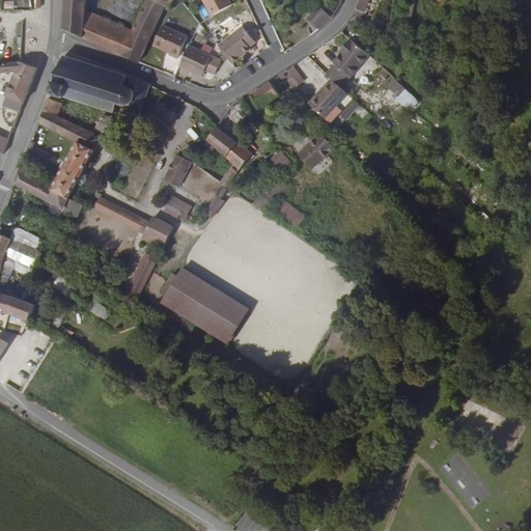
[(1,0),(1,9),(11,10),(11,0),(1,0)]
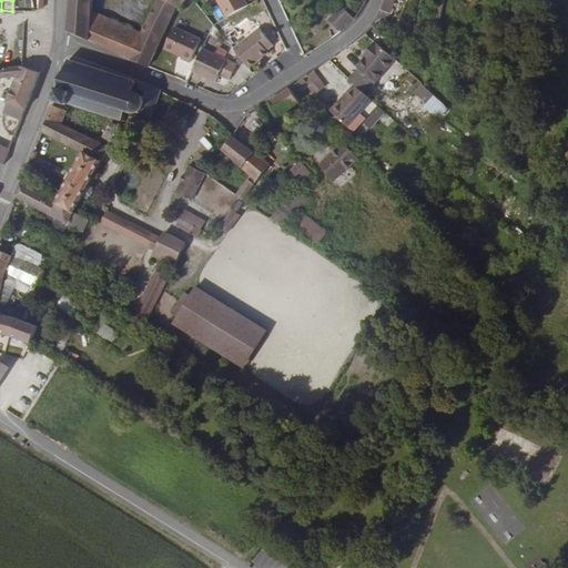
[(71,0),(69,31),(85,39),(91,19),(91,0),(71,0)]
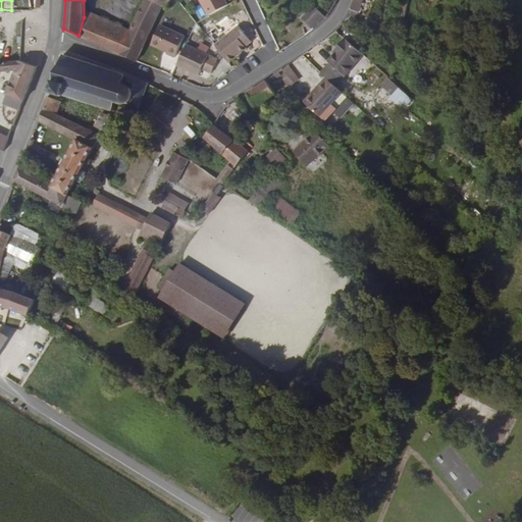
[(143,0),(140,6),(127,36),(119,54),(136,61),(160,8),(163,9),(168,0),(143,0)]
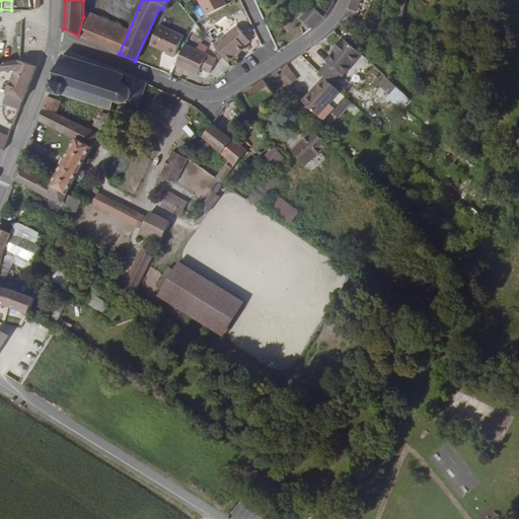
[(199,0),(208,16),(227,6),(224,0),(199,0)]
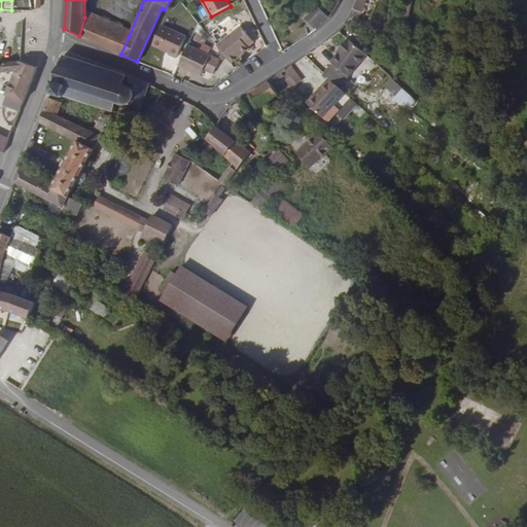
[(357,0),(354,8),(361,11),(366,0),(357,0)]
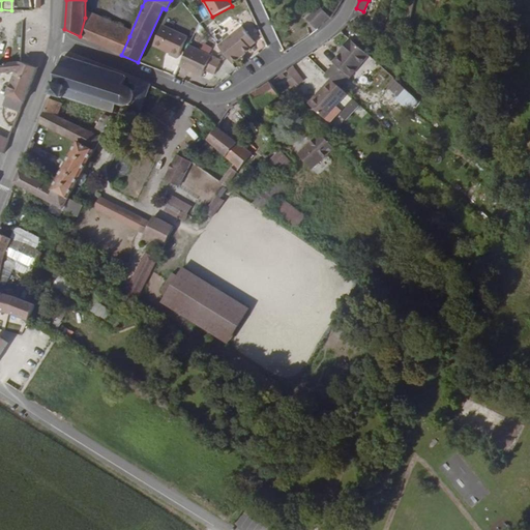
[(328,19),(320,7),(307,17),(316,28),(328,19)]
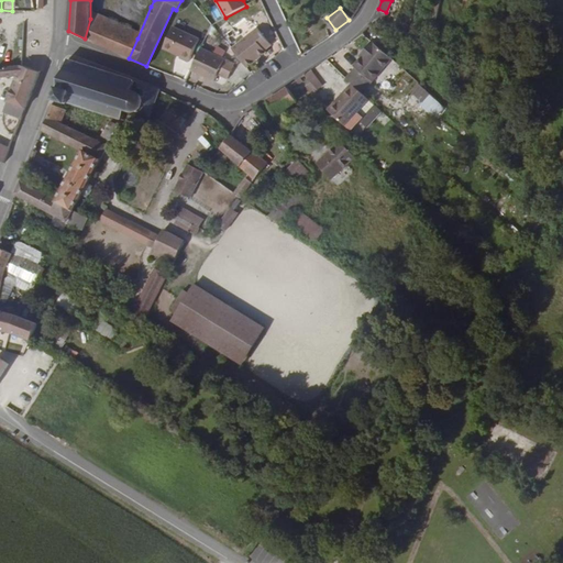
[(138,39),(90,19),(85,39),(129,58),(138,39)]
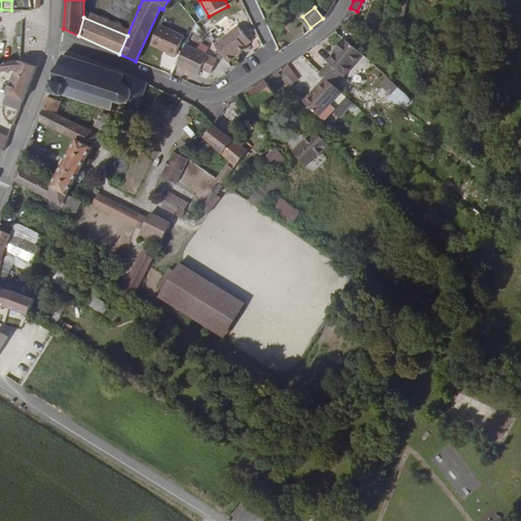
[(158,23),(150,44),(167,51),(166,52),(174,56),(183,34),(158,23)]
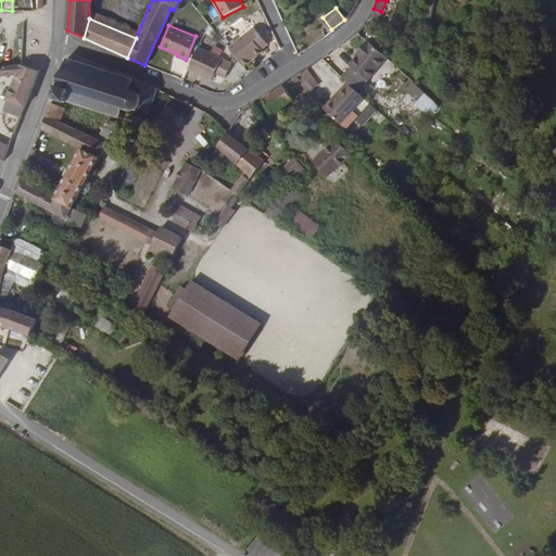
[(254,25),(229,47),(244,65),(263,50),(262,48),(268,42),(254,25)]
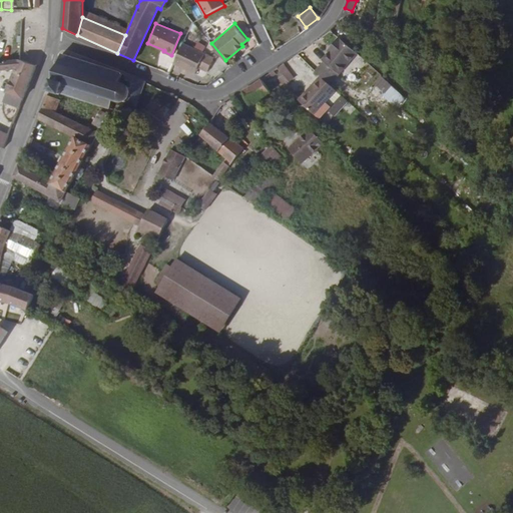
[(325,76),(332,82),(339,73),(340,74),(358,53),(340,37),(333,46),(335,48),(332,52),(324,60),(325,61),(318,69),(325,76)]
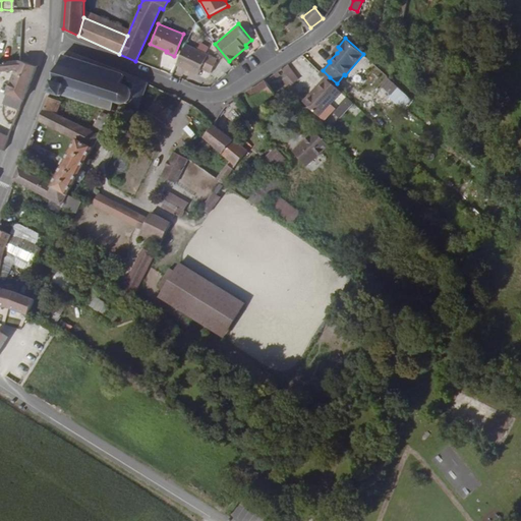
[(186,45),(176,65),(198,75),(201,68),(212,72),(218,59),(208,55),(186,45)]
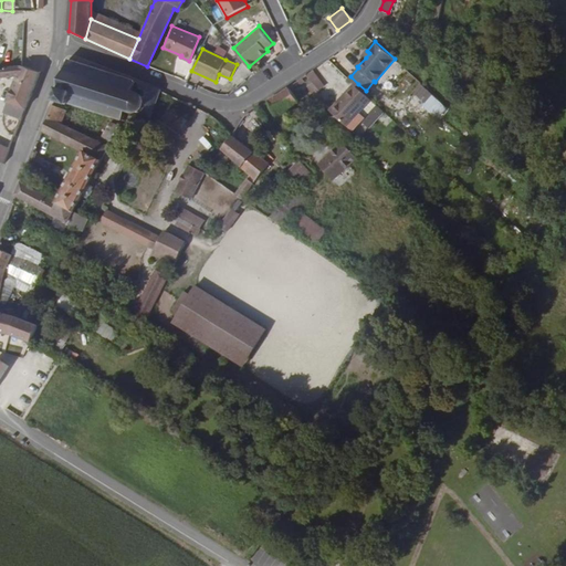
[(149,116),(159,91),(135,81),(66,61),(54,102),(70,107),(70,105),(90,112),(119,121),(125,112),(132,112),(138,111),(139,114),(140,113),(149,116)]
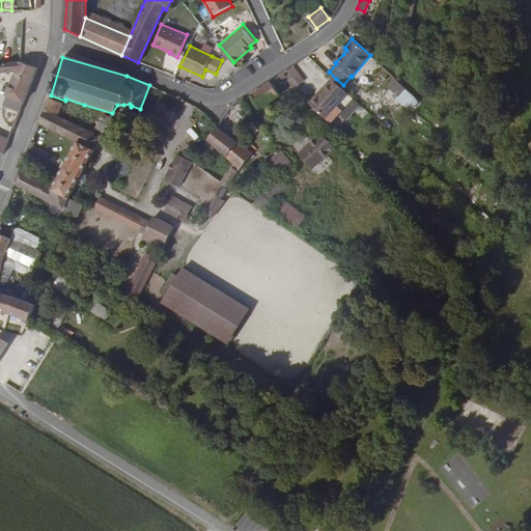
[(22,113),(37,70),(21,62),(5,61),(4,65),(3,73),(16,74),(3,107),(22,113)]
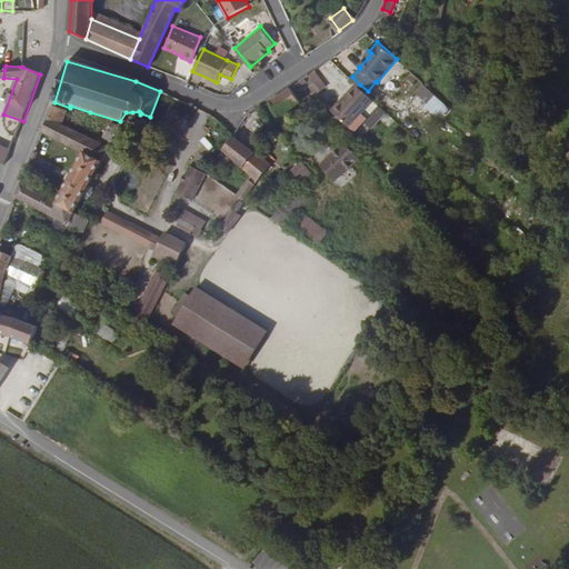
[(312,98),(313,97),(321,90),(316,82),(307,89),(312,98)]
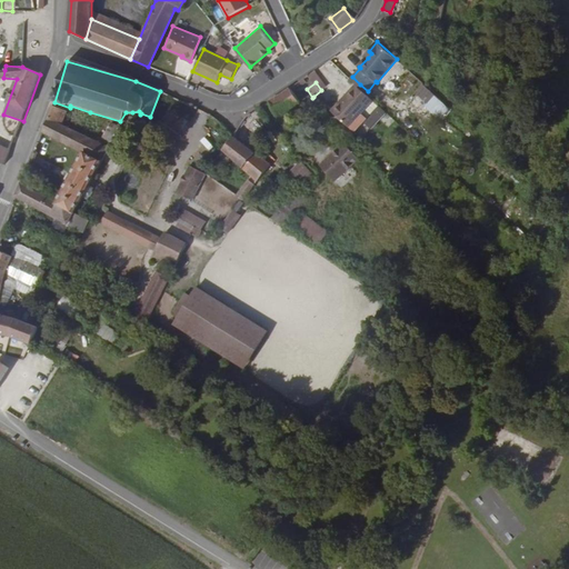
[(352,126),(377,100),(368,91),(360,85),(348,98),(349,99),(337,111),(352,126)]
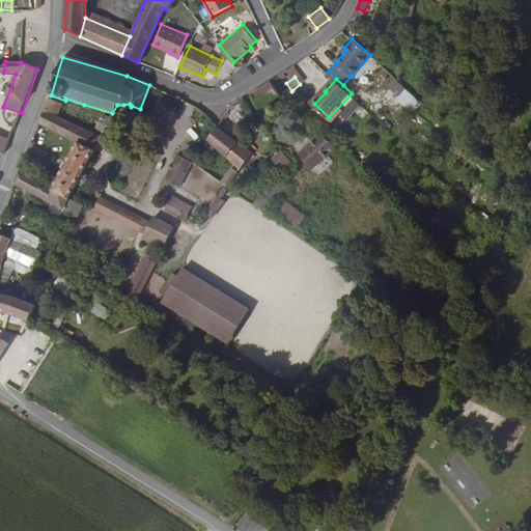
[(391,79),(384,89),(411,111),(419,102),(391,79)]
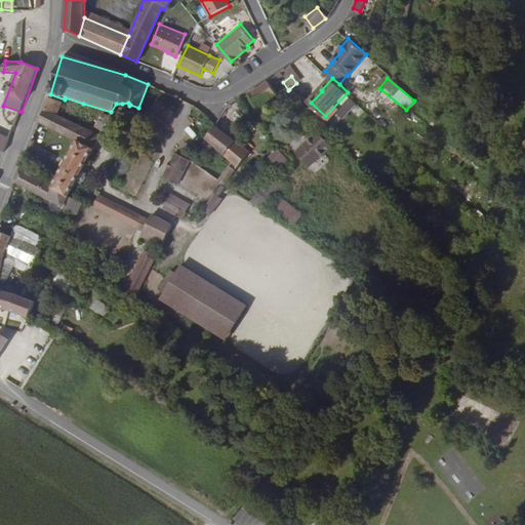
[(280,91),(271,80),(252,91),(259,105),(280,91)]
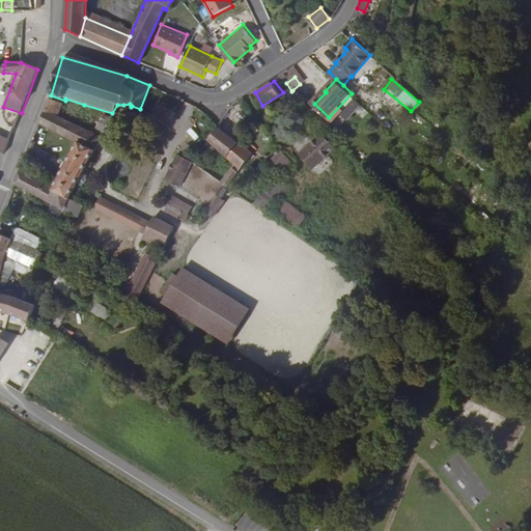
[(312,101),(314,104),(326,92),(325,91),(323,89),(312,101)]
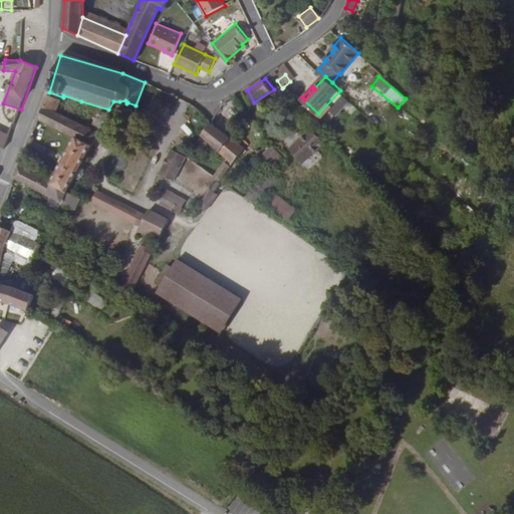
[(112,118),(105,115),(98,111),(97,113),(87,132),(56,115),(62,103),(47,96),(38,120),(73,139),(51,185),(20,168),(15,180),(73,210),(79,200),(66,193),(73,179),(76,180),(84,166),(81,165),(95,136),(102,140),(112,118)]
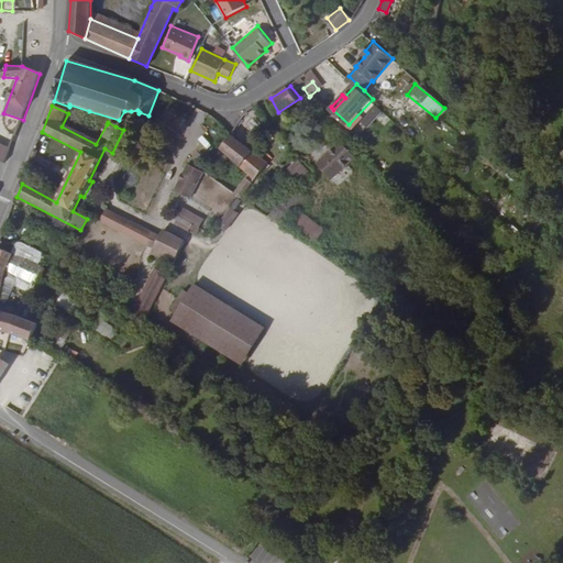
[(162,107),(157,113),(152,122),(173,136),(183,121),(162,107)]
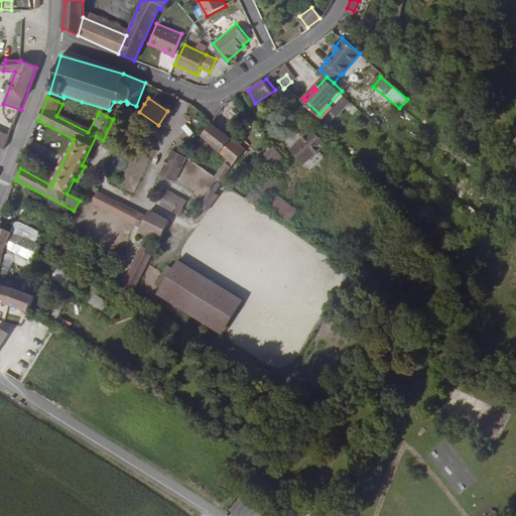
[(245,149),(213,121),(203,137),(213,145),(211,147),(218,153),(220,151),(234,164),(245,149)]
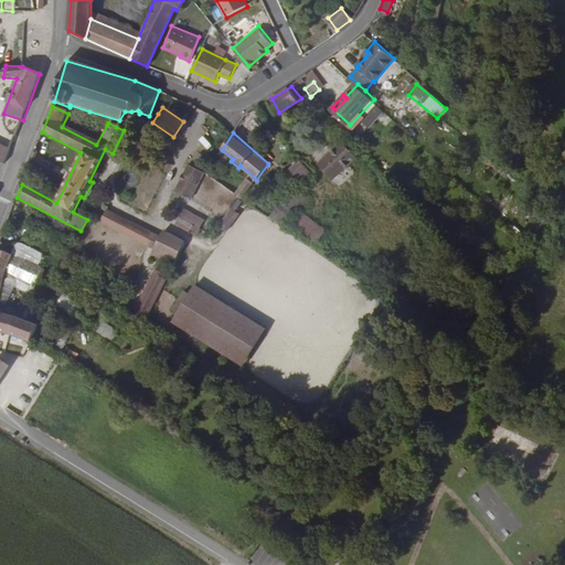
[(321,162),(322,163),(345,141),(344,140),(324,159),(321,162)]
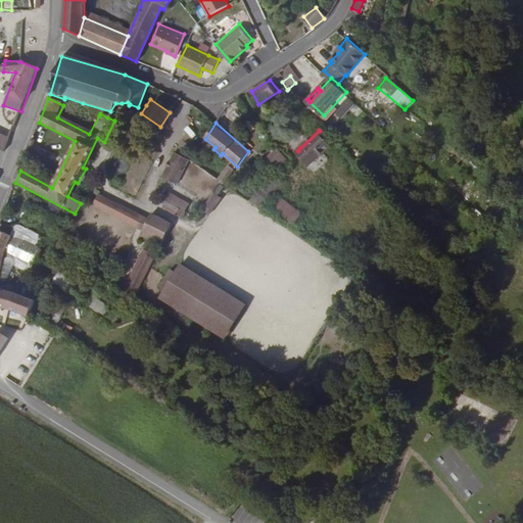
[(298,151),(312,165),(332,144),(320,131),(298,151)]
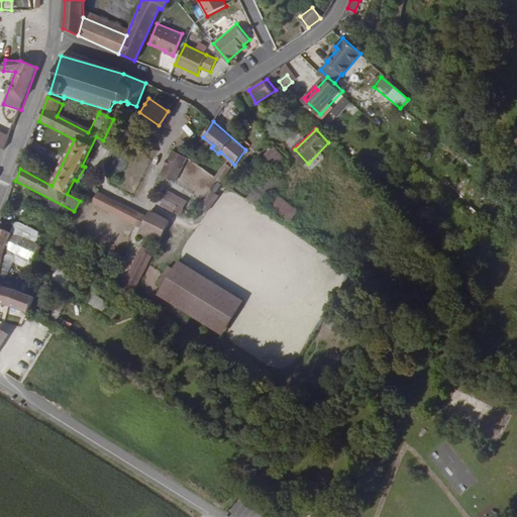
[(0,150),(5,152),(10,139),(0,136),(0,150)]
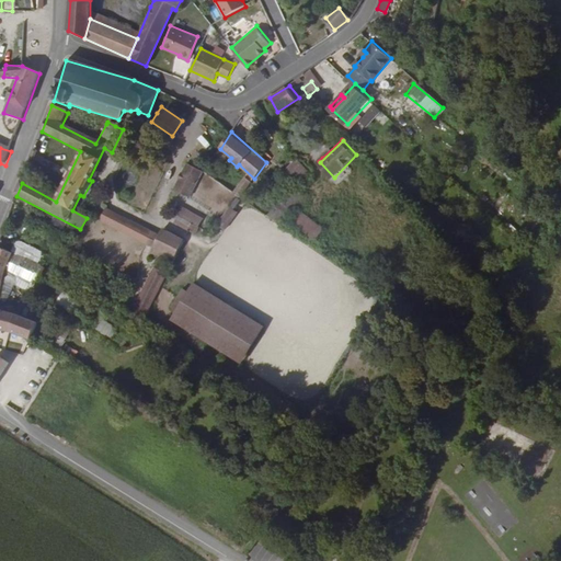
[(299,180),(310,168),(299,157),(288,169),(299,180)]
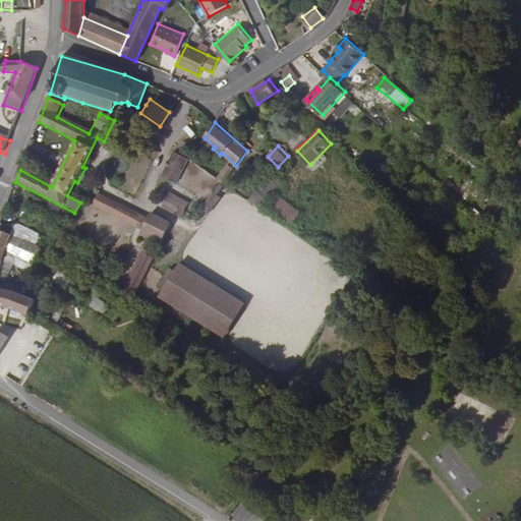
[(351,159),(358,154),(355,148),(347,153),(351,159)]
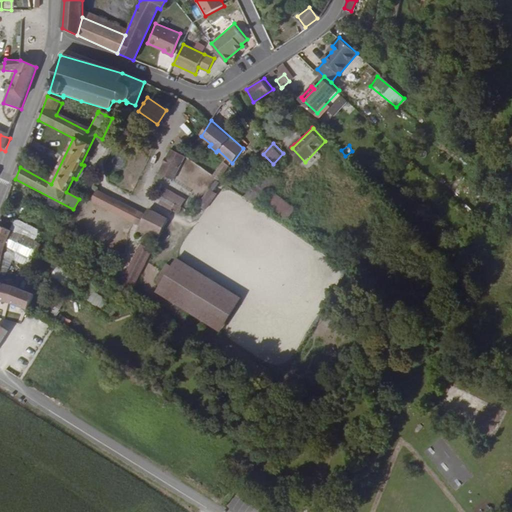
[(168,150),(157,174),(172,182),(184,157),(168,150)]
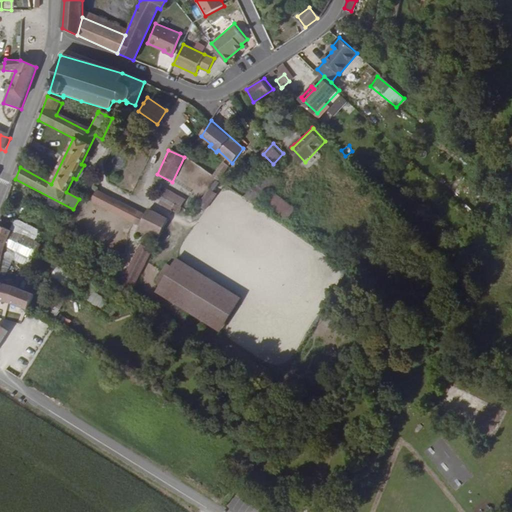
[(217,172),(223,176),(230,166),(225,162),(217,172)]
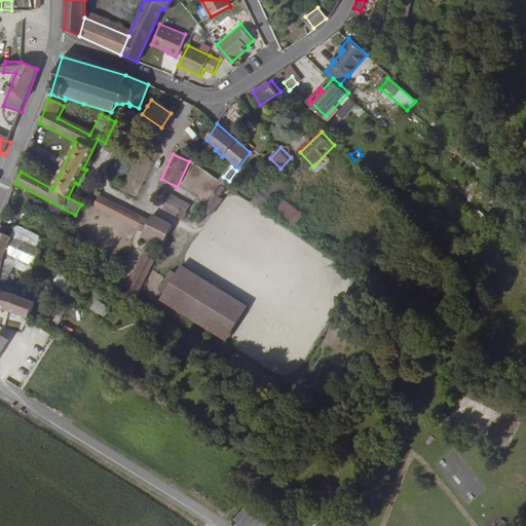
[(279,175),(254,200),(263,210),(289,184),(279,175)]
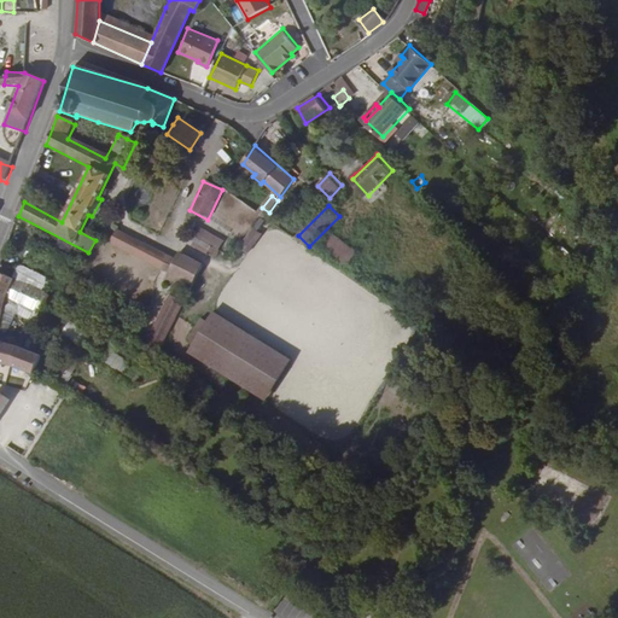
[(215,257),(223,239),(191,225),(184,243),(215,257)]
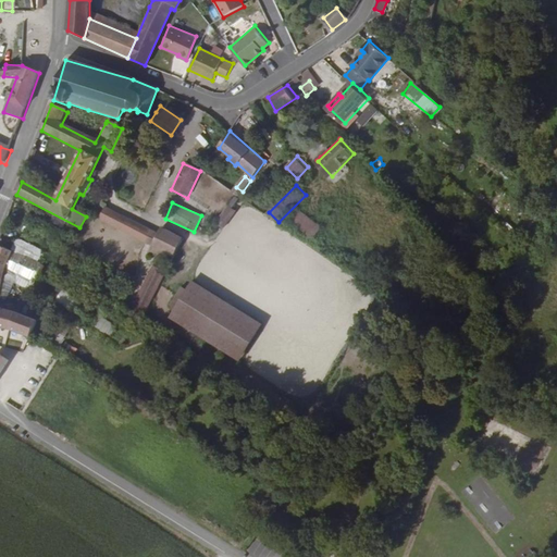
[(148,255),(169,267),(183,240),(162,229),(159,235),(106,206),(99,218),(152,246),(148,255)]
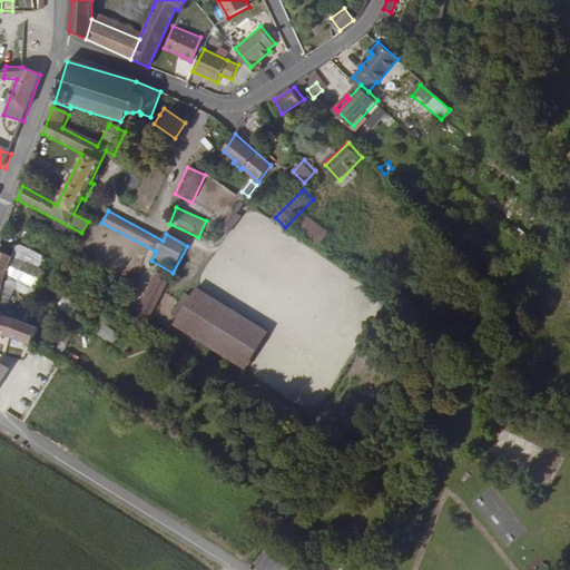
[(232,210),(218,229),(226,236),(241,216),(232,210)]
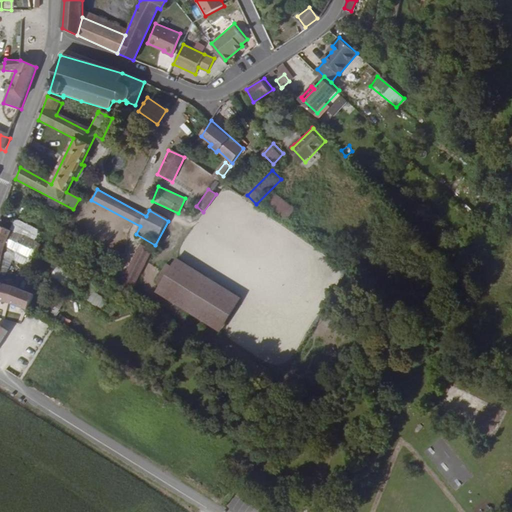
[(266,206),(287,221),(295,209),(274,194),(266,206)]
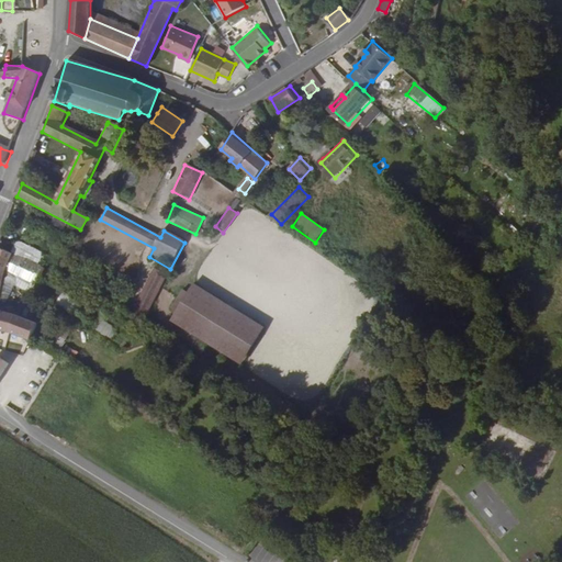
[(3,290),(8,272),(11,256),(0,248),(0,302),(2,302),(4,290),(3,290)]
